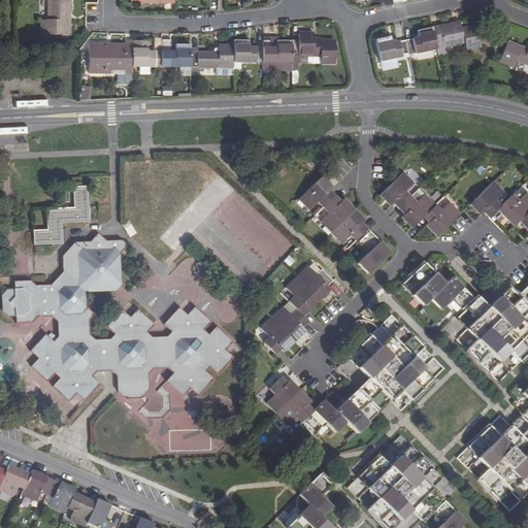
[(48,0),(48,21),(41,21),(41,35),(70,36),(70,0),(48,0)]
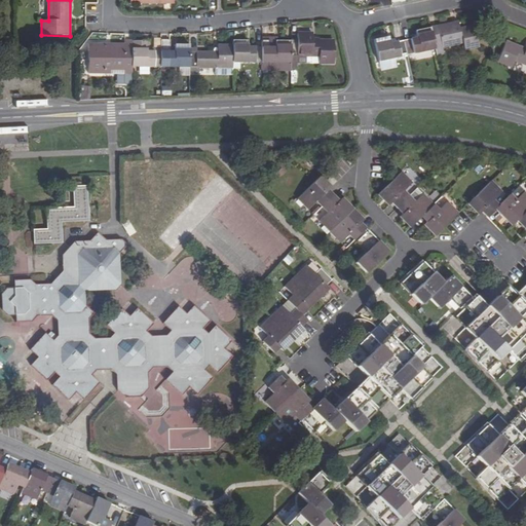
[(431,35),(435,49),(462,43),(464,51),(479,48),(475,27),(453,31),(452,24),(437,27),(438,34),(431,35)]
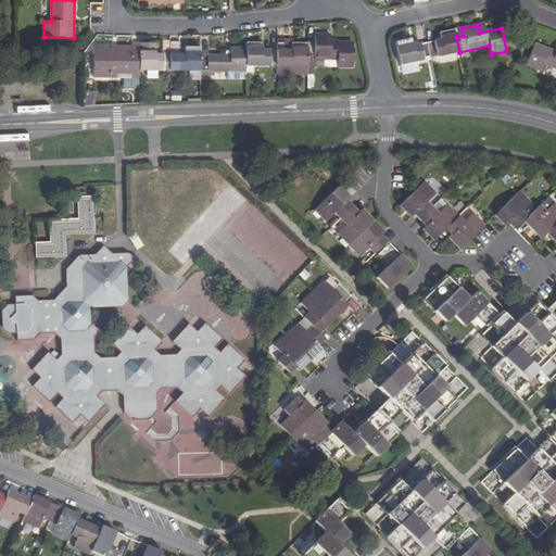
[(427,43),(430,59),(459,52),(456,37),(455,29),(439,33),(441,40),(427,43)]
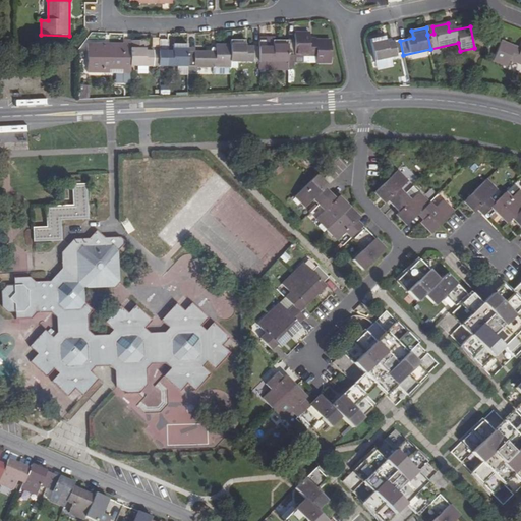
[(331,63),(331,41),(309,41),(309,38),(309,34),(294,34),(294,41),(288,41),(288,56),(288,63),(294,63),(294,56),(315,56),(314,63),(331,63)]
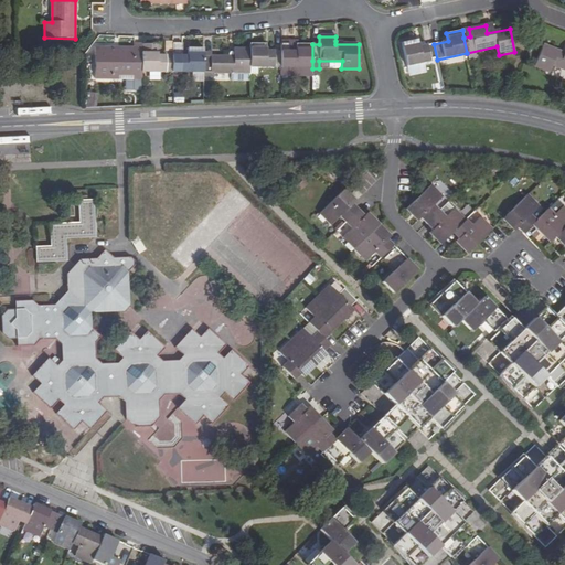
[(402,43),(407,66),(437,60),(434,44),(418,46),(417,40),(402,43)]
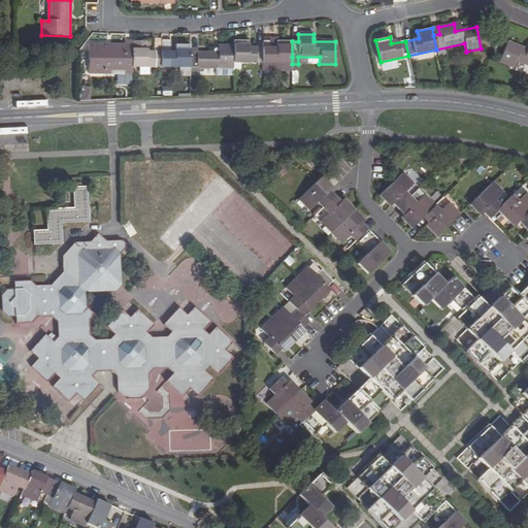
[(132,52),(132,67),(161,67),(161,52),(147,52),(147,38),(132,38),(132,41),(132,48),(132,52)]
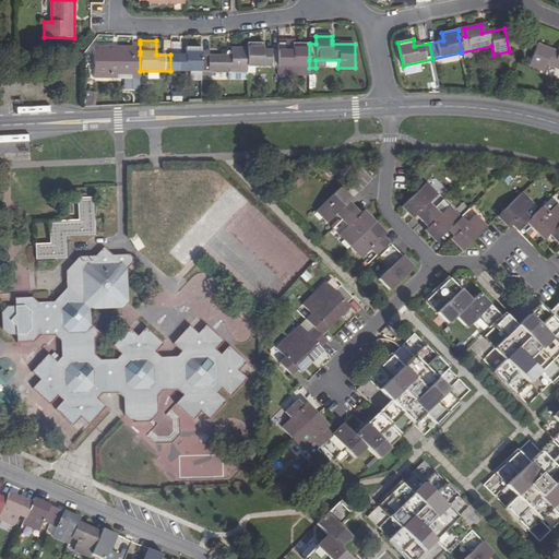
[(159,40),(156,40),(156,55),(170,55),(170,51),(159,51),(159,40)]
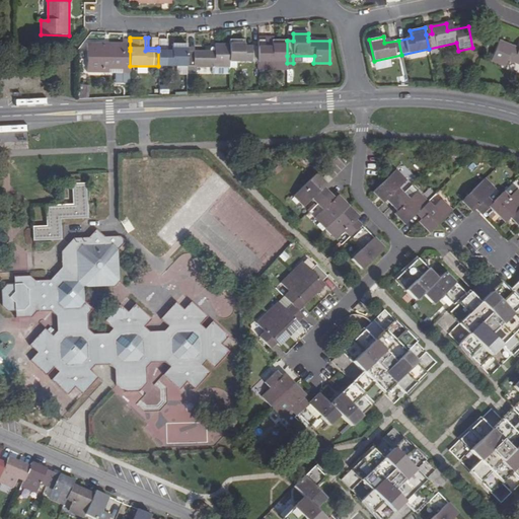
[(158,51),(158,66),(187,66),(187,51),(187,45),(171,45),(171,51),(167,51),(167,40),(158,40),(158,48),(158,51)]
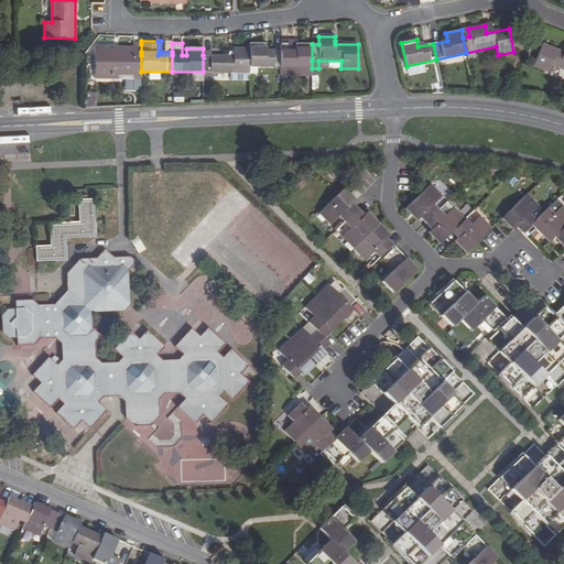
[(249,49),(249,67),(280,68),(280,51),(266,51),(266,44),(249,43),(249,49)]
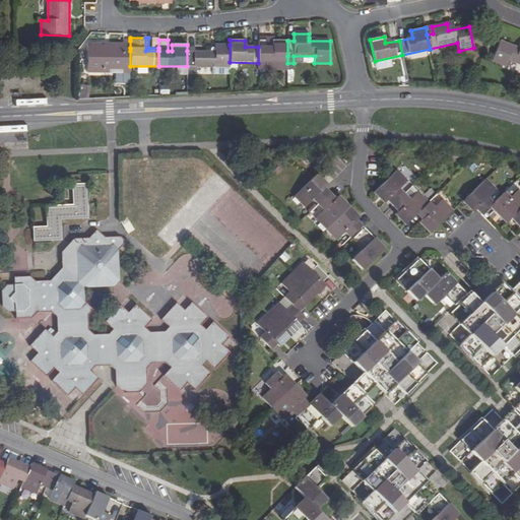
[(287,56),(287,41),(258,40),(258,47),(258,63),(258,70),(266,70),(266,63),(287,63),(287,56)]
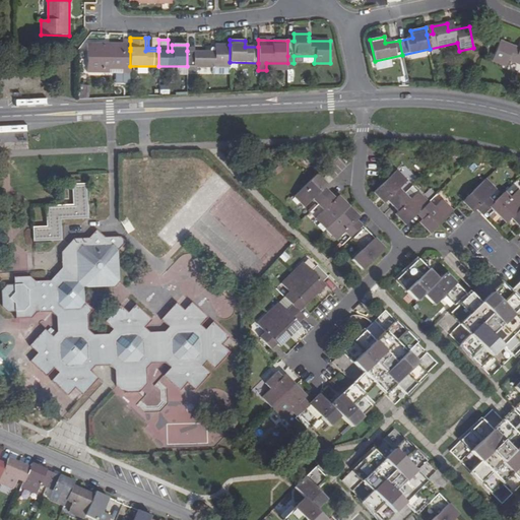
[(130,41),(122,41),(122,44),(86,44),(86,73),(130,73),(130,66),(130,51),(130,48),(130,41)]
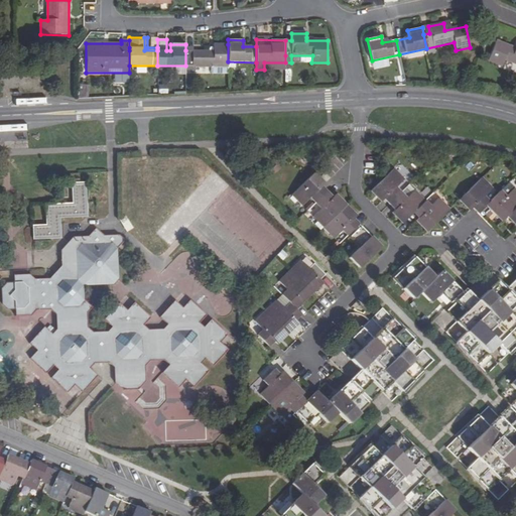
[(515,44),(515,47),(496,40),(488,60),(502,67),(505,59),(515,63),(515,44)]
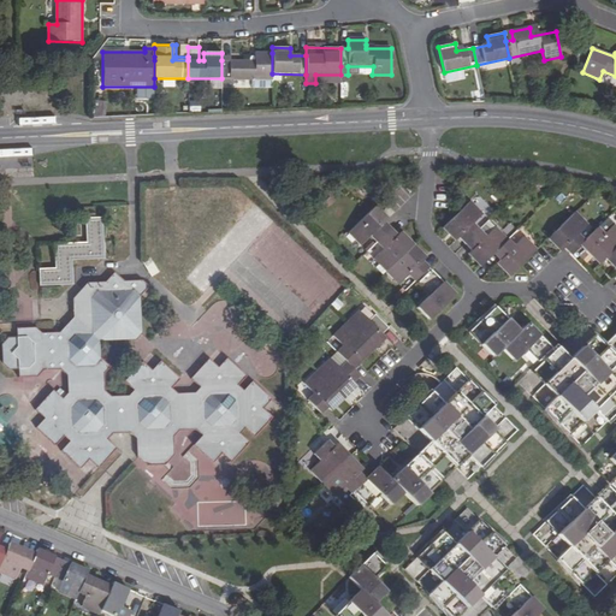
[(221,60),(221,78),(272,80),(272,73),(272,53),(254,53),(254,61),(221,60)]
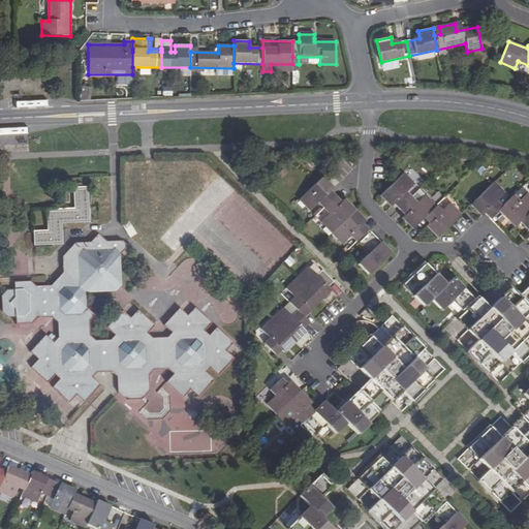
[(432,231),(438,238),(461,215),(452,206),(442,215),(435,207),(426,196),(416,205),(411,198),(405,193),(414,185),(402,173),(392,184),(380,195),(385,200),(389,198),(400,211),(409,220),(407,223),(413,228),(424,218),(434,229),(432,231)]
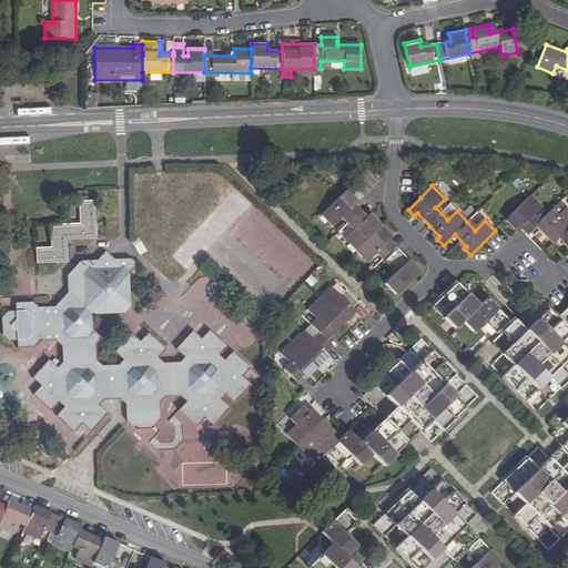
[(375,253),(382,260),(395,247),(383,235),(385,232),(379,226),(374,221),(371,222),(359,211),(354,205),(348,200),(351,198),(344,191),(321,214),(332,226),(341,217),(347,223),(353,230),(344,239),(355,250),(366,261),(375,253)]
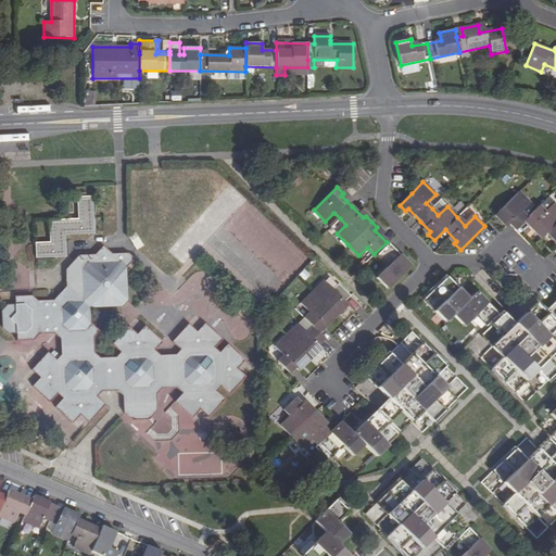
[(518,192),(494,215),(501,222),(504,218),(509,225),(515,230),(520,224),(538,242),(546,232),(553,239),(555,236),(555,237),(555,213),(551,207),(542,216),(535,210),(527,217),(521,212),(530,204),(518,192)]
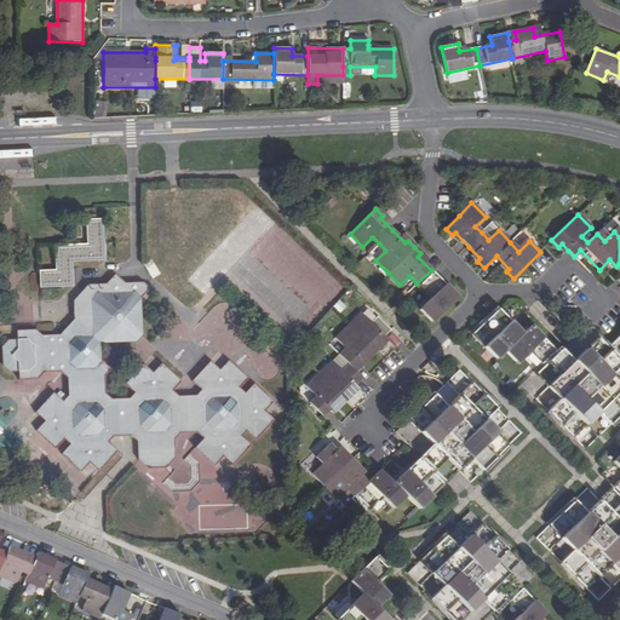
[(38,270),(39,287),(72,286),(70,262),(103,260),(102,219),(86,219),(87,244),(69,244),(53,245),(53,269),(38,270)]
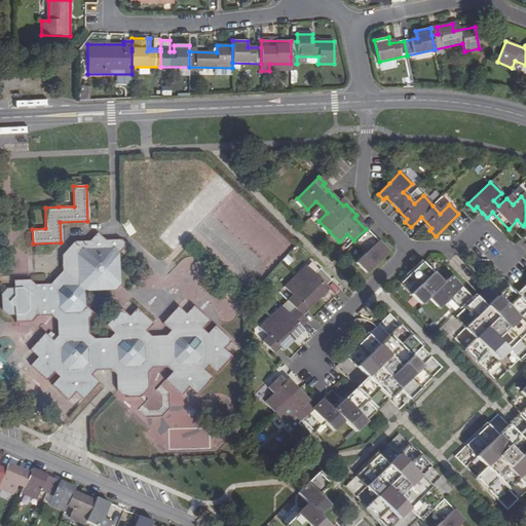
[(355,263),(366,274),(388,252),(368,230),(355,242),(367,252),(355,263)]
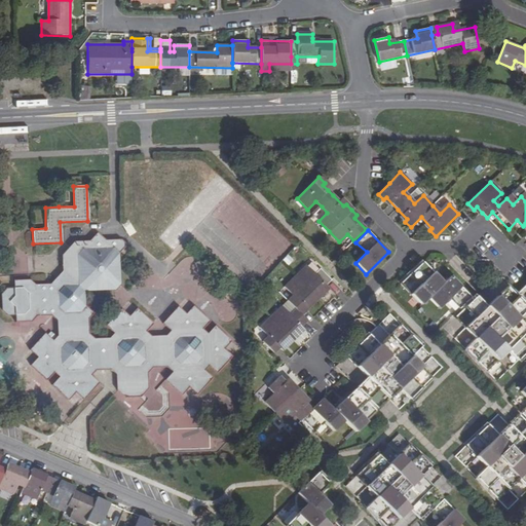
[(116,376),(116,389),(124,397),(140,397),(147,389),(147,373),(151,368),(165,367),(172,372),(164,380),(181,396),(189,387),(197,395),(212,378),(204,371),(209,366),(217,373),(231,357),(224,349),(231,342),(215,326),(207,334),(201,329),(210,321),(193,306),(185,314),(178,307),(162,324),(171,331),(165,336),(151,337),(146,332),(152,324),(136,308),(128,316),(121,309),(106,327),(113,333),(109,338),(95,338),(89,334),(89,320),(91,316),(83,310),(85,306),(85,292),(115,291),(120,286),(119,253),(126,245),(120,239),(106,240),(98,233),(89,241),(73,241),(69,248),(77,255),(77,270),(62,271),(49,284),(35,285),(30,279),(13,279),(13,288),(6,288),(1,294),(2,310),(8,315),(15,314),(16,322),(32,322),(37,316),(51,315),(57,321),(58,336),(52,341),(45,333),(30,350),(38,358),(31,366),(47,380),(54,372),(60,377),(51,385),(68,400),(76,391),(83,399),(99,383),(90,376),(96,370),(111,371),(116,376)]
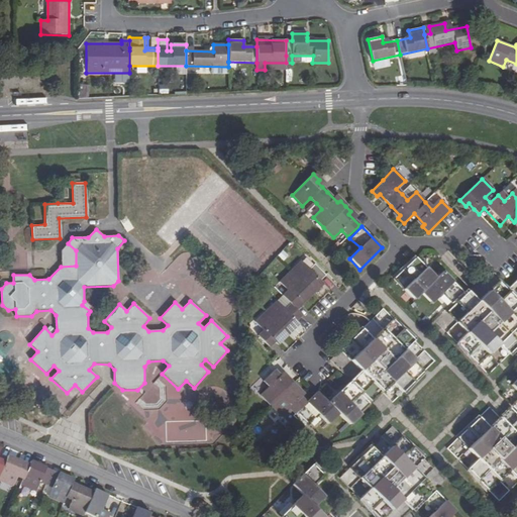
[(442,293),(451,303),(462,293),(442,272),(435,279),(415,257),(394,279),(414,300),(421,293),(432,303),(442,293)]
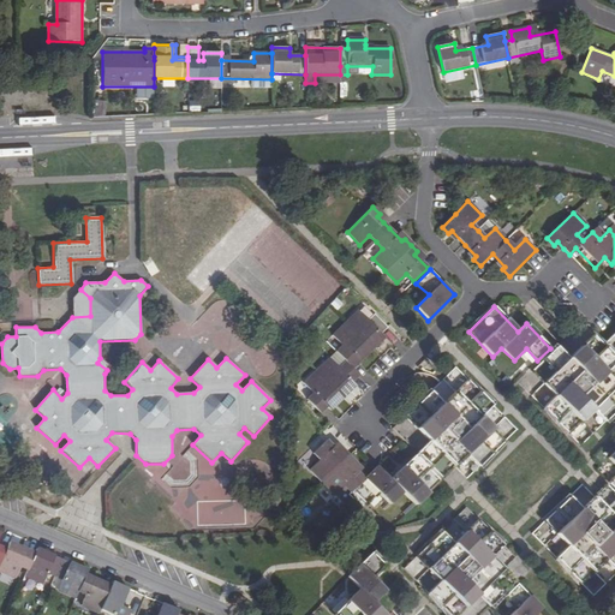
[(306,399),(320,412),(332,401),(335,404),(341,398),(348,392),(345,388),(358,376),(351,368),(370,350),(376,344),(374,340),(387,328),(374,314),(366,321),(358,311),(345,323),(333,336),(341,346),(335,352),(316,370),(304,383),(312,393),(306,399)]
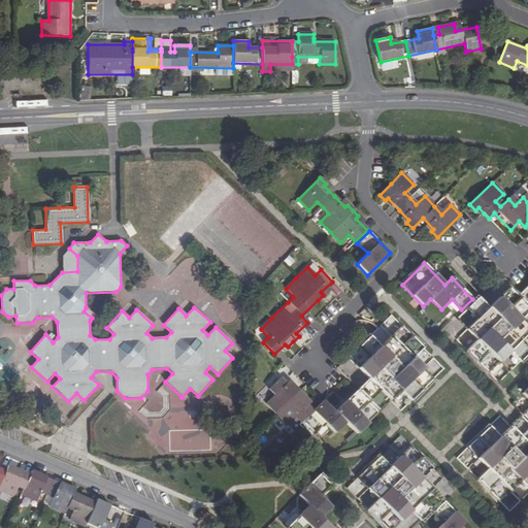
[(466,351),(488,372),(498,362),(508,352),(519,362),(527,353),(527,327),(521,320),(527,312),(527,306),(509,288),(489,307),(479,297),(456,319),(467,329),(477,340),(466,351)]
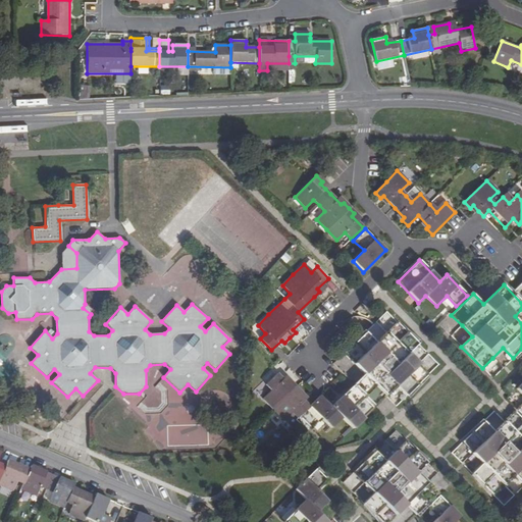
[(85,304),(83,308),(91,314),(94,311),(85,304)]
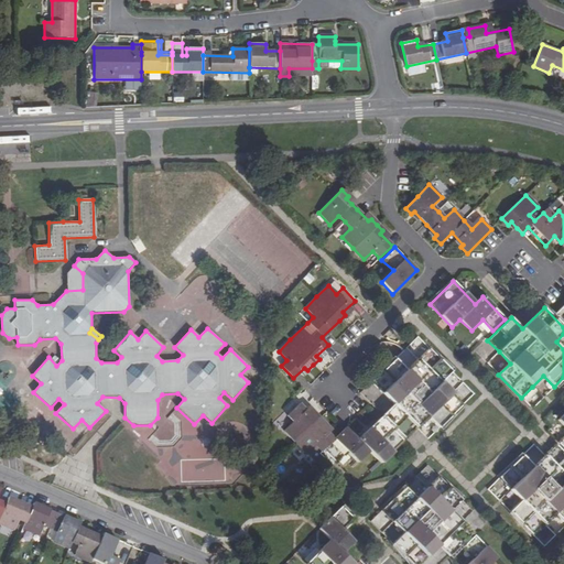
[(382,416),(405,440),(415,429),(427,418),(437,430),(462,405),(452,394),(441,383),(452,372),(427,348),(416,359),(405,371),(394,359),(371,382),(393,405),(382,416)]
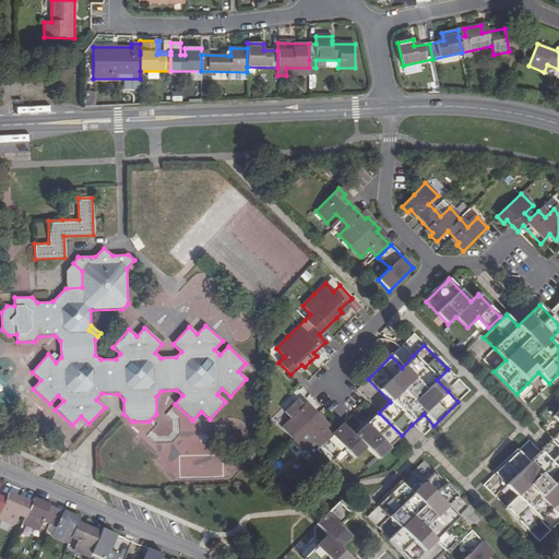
[(293,439),(304,451),(313,442),(318,448),(320,447),(332,459),(343,448),(354,460),(366,448),(377,460),(400,438),(377,415),(354,437),(342,425),(331,436),(319,424),(321,421),(316,416),(310,411),(308,412),(297,401),(285,413),(290,419),(282,428),(293,439)]
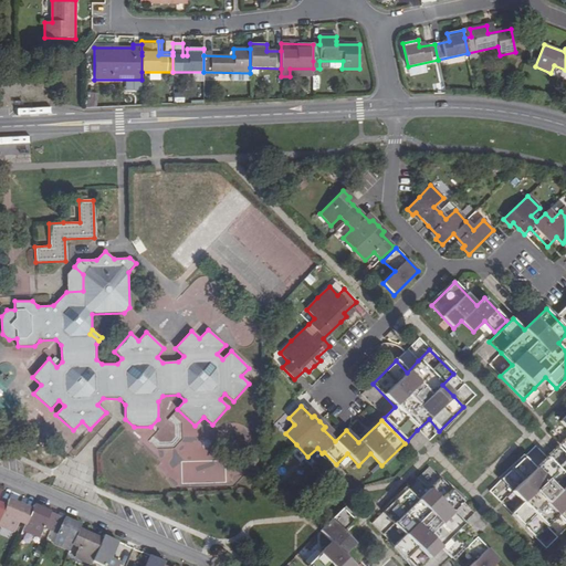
[(511,514),(534,537),(544,526),(556,516),(565,525),(565,456),(557,447),(551,452),(546,458),(535,468),(524,457),(500,481),(511,492),(522,504),(511,514)]
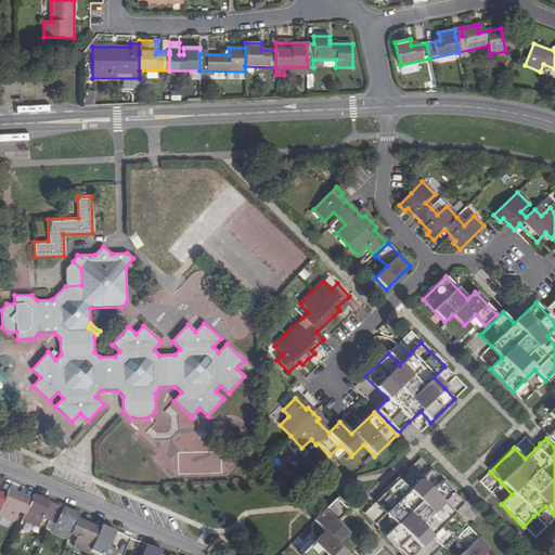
[(386,536),(404,554),(412,554),(430,538),(441,547),(464,525),(454,514),(443,503),(454,493),(431,469),(421,480),(409,491),(399,479),(375,502),(386,514),(397,525),(386,536)]
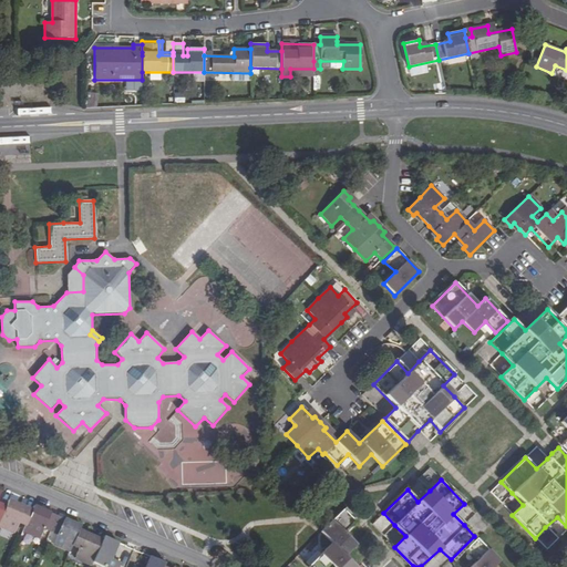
[(0,491),(0,524),(16,533),(20,523),(27,525),(24,532),(40,538),(44,528),(52,532),(59,535),(53,545),(70,552),(73,546),(80,549),(75,559),(91,566),(93,564),(101,566),(119,566),(121,564),(112,559),(119,543),(104,537),(103,540),(80,532),(81,527),(58,516),(35,506),(33,511),(10,500),(8,506),(0,502),(0,493),(1,491),(0,491)]
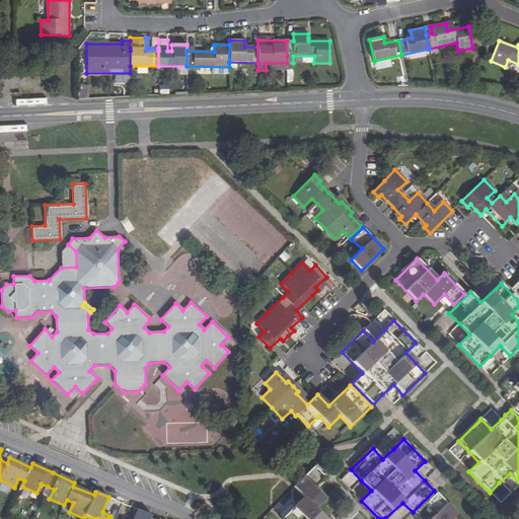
[(283,518),(284,518),(324,518),(315,509),(325,498),(315,488),(325,478),(313,466),(293,487),(303,498),(283,518)]
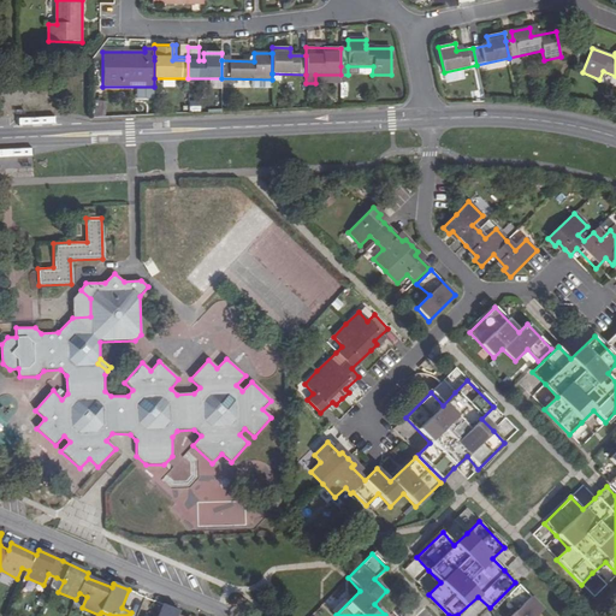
[(535,615),(542,610),(517,585),(503,599),(515,611),(510,615),(535,615)]
